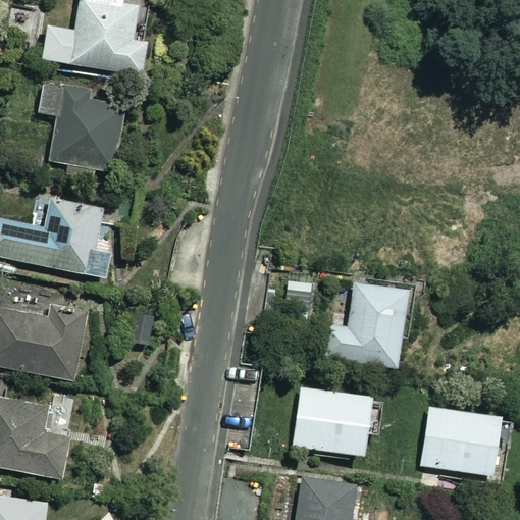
[(78,0),(73,30),(44,26),(40,59),(140,73),(144,42),(132,40),(134,22),(152,26),(154,8),(119,4),(120,0),(78,0)]
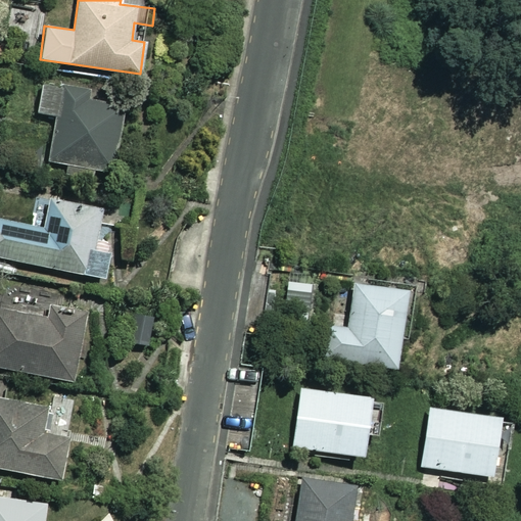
[(60,88),(45,85),(38,113),(49,116),(40,159),(108,175),(123,106),(106,103),(108,91),(61,81),(60,88)]
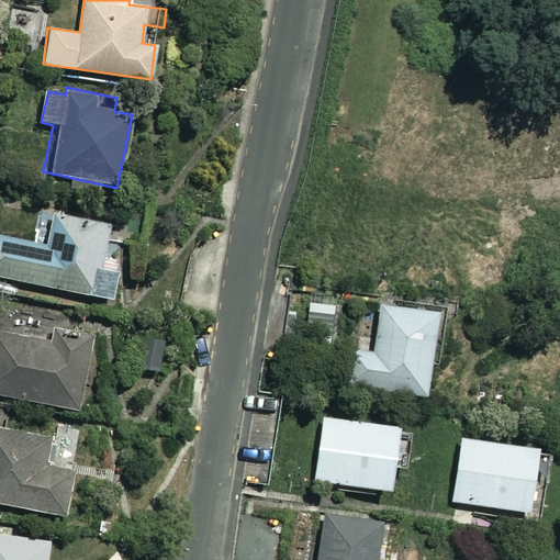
[(109,224),(40,210),(33,243),(0,235),(0,276),(112,300),(120,261),(102,257),(109,224)]
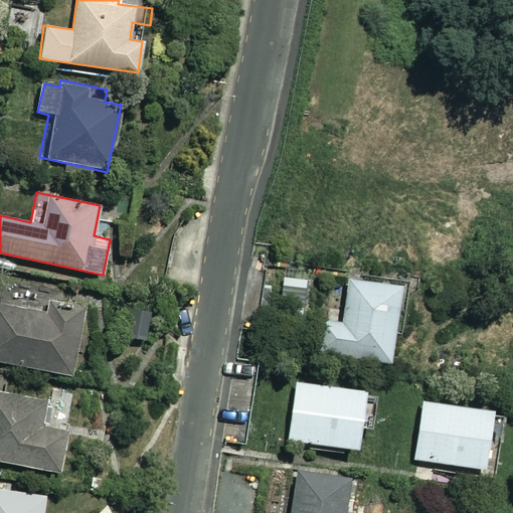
[(410,275),(351,266),(343,321),(322,317),(317,352),(387,362),(392,331),(401,332),(410,275)]
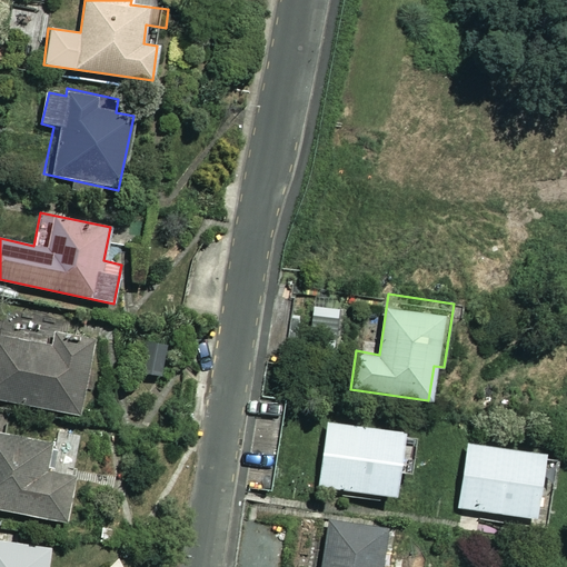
[(89,337),(33,327),(18,334),(17,339),(0,336),(0,398),(75,413),(89,337)]
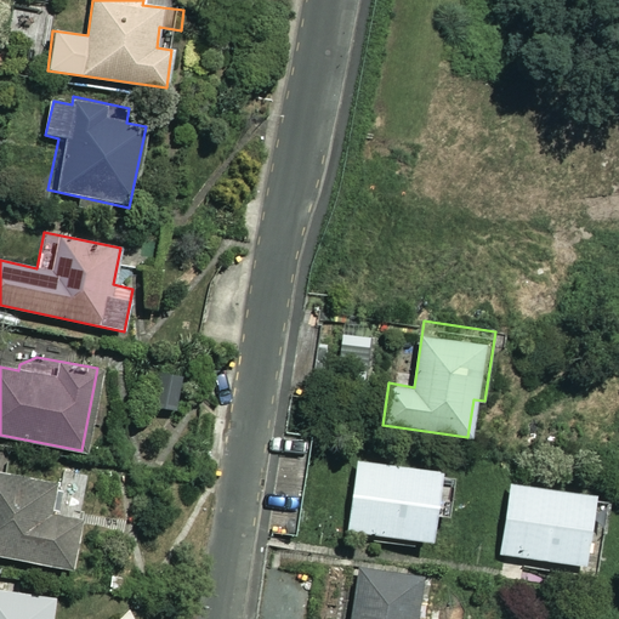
[(436,472),(358,460),(347,531),(426,541),(436,472)]
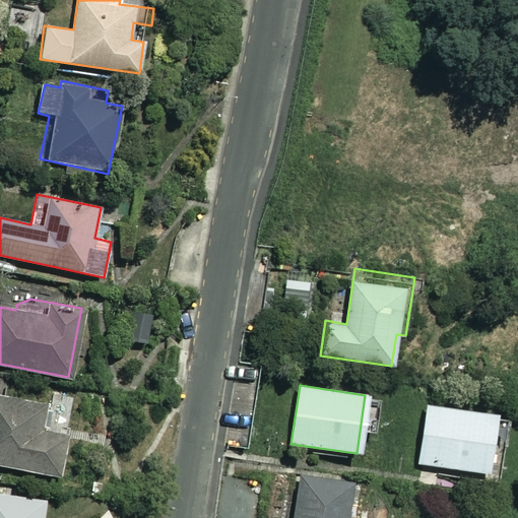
[(0,465),(58,476),(74,392),(54,388),(51,406),(0,396),(0,465)]
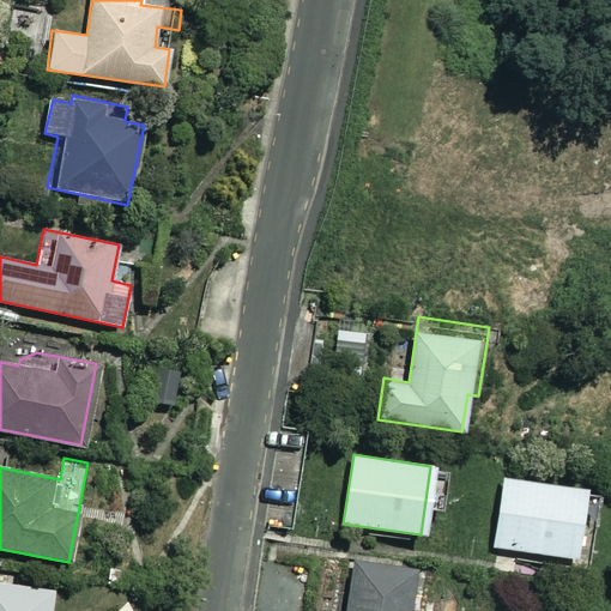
[(582,489),(503,477),(494,546),(573,558),(582,489)]
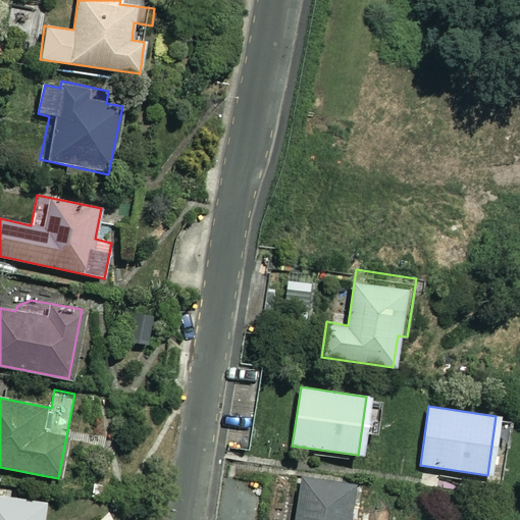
[(347,519),(353,484),(304,476),(297,519),(347,519)]
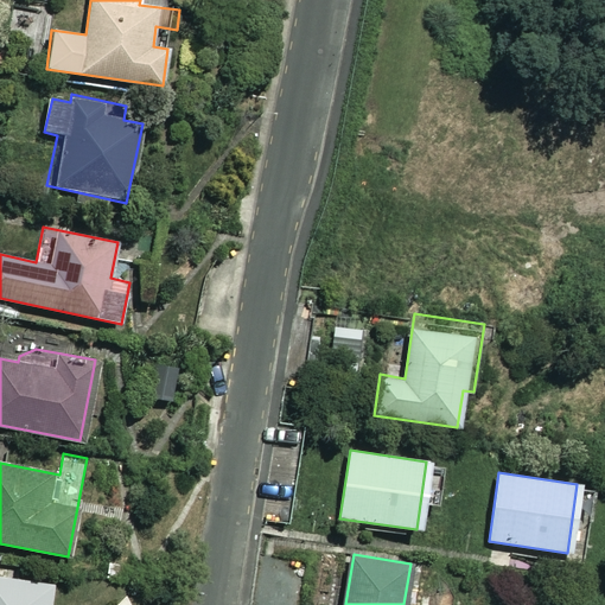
[(44,604),(49,586),(0,578),(0,604),(44,604)]
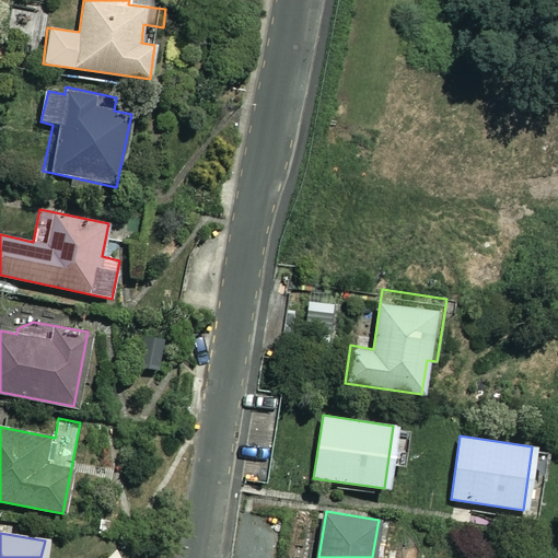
All buildings are outlined.
